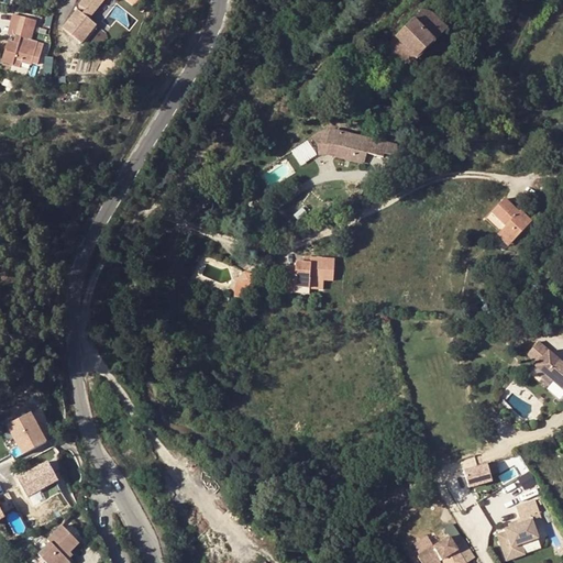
[(85,0),(81,6),(87,11),(85,13),(80,10),(64,29),(84,44),(98,25),(92,21),(109,0),(85,0)]
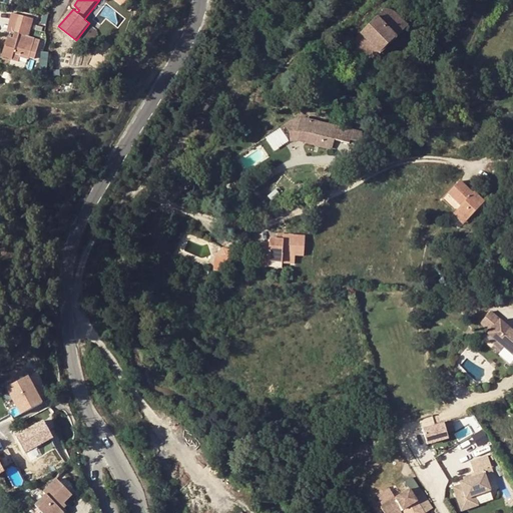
[(374,47),(380,53),(407,25),(394,12),(385,9),(362,33),(351,47),(369,56),(374,47)]
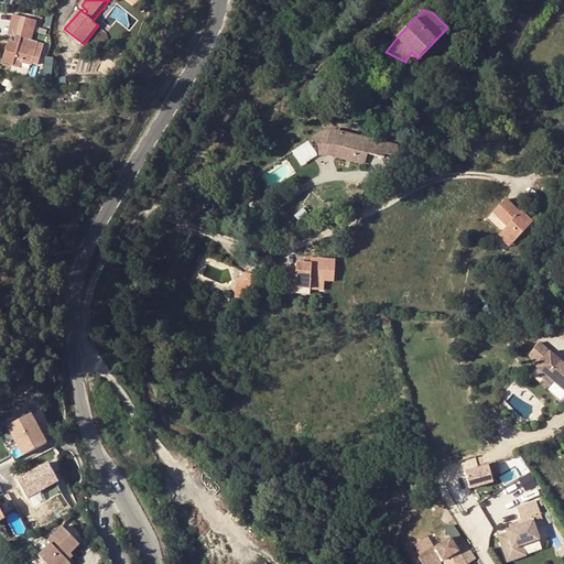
[(34,20),(15,14),(12,25),(10,35),(17,36),(15,43),(9,41),(4,61),(14,63),(17,57),(39,65),(40,58),(39,57),(43,44),(30,40),(34,20)]
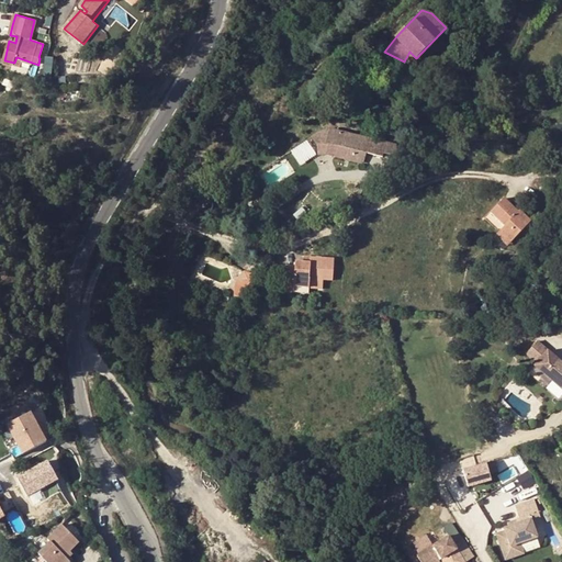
[(460,27),(473,30),(474,19),(461,17),(460,27)]
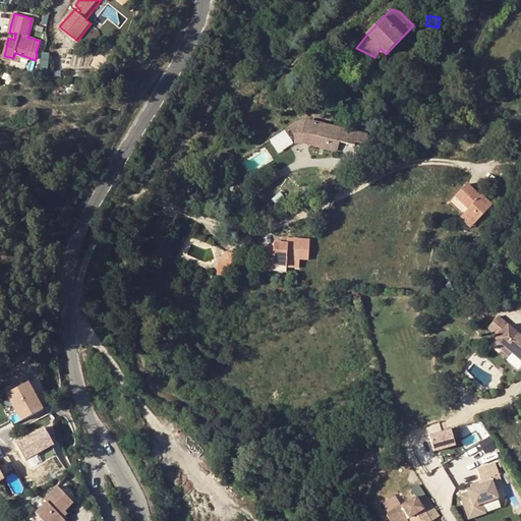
[(374,57),(381,60),(386,54),(380,48),(374,57)]
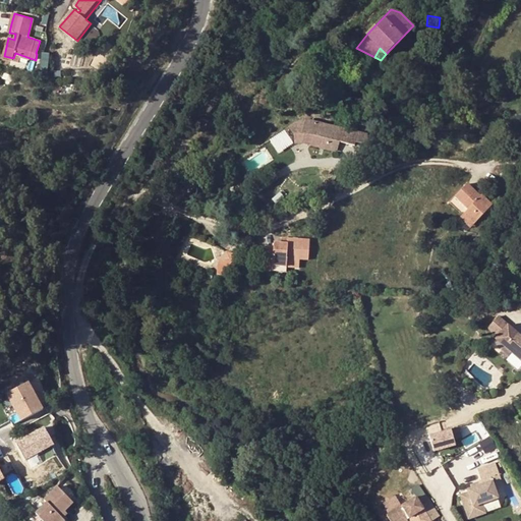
[(289,126),(294,134),(295,143),(299,143),(301,132),(311,132),(311,135),(309,145),(337,152),(340,141),(354,145),(355,141),(357,131),(316,121),(304,120),(291,124),(289,126)]
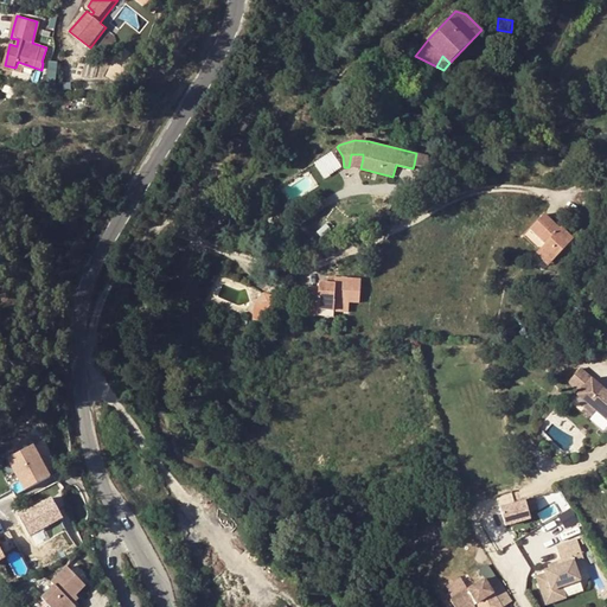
[(317,161),(325,177),(343,167),(336,153),(317,161)]
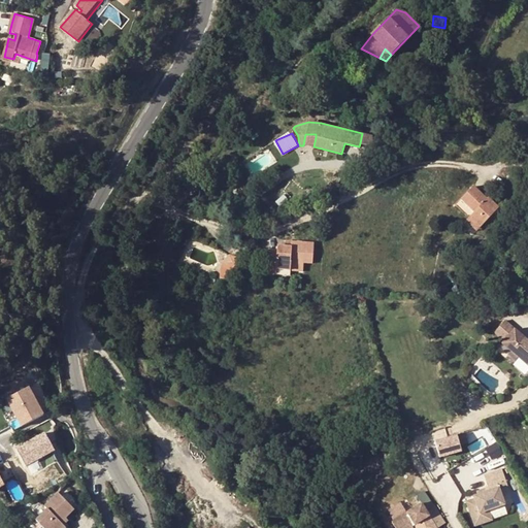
[(372,145),(372,135),(362,133),(360,143),(372,145)]
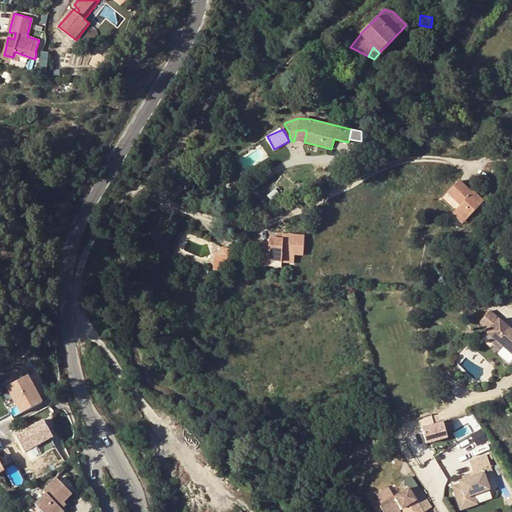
[(294,141),(297,140),(304,142),(306,133),(306,130),(296,130),(294,141)]
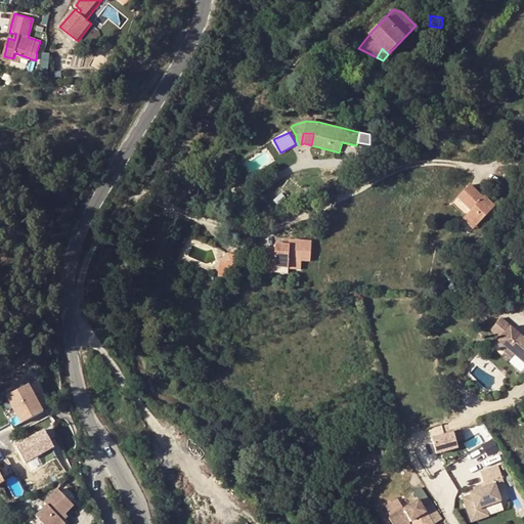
[(490,202),(485,199),(484,197),(483,198),(470,185),(456,199),(470,211),(465,216),(476,226),(489,211),(485,207),(490,202)]
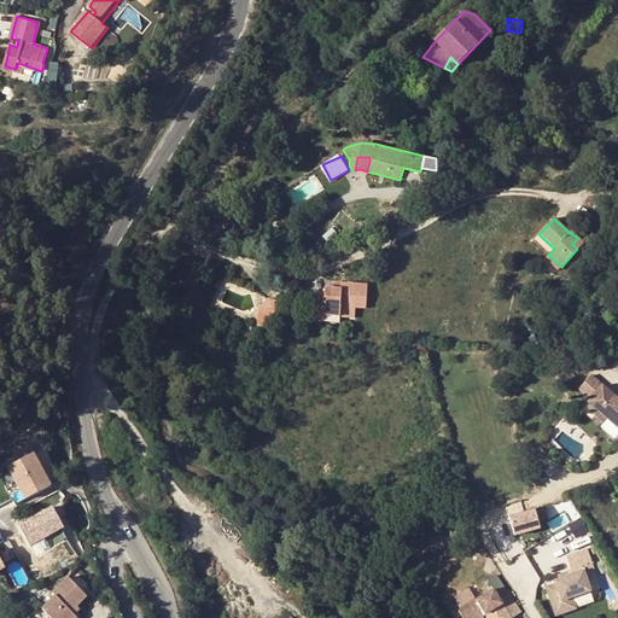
[(572,244),(577,249),(583,243),(578,238),(572,244)]
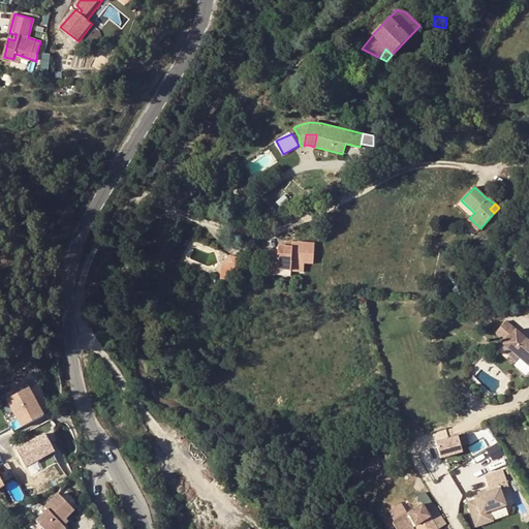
[(480,228),(469,218),(466,221),(477,231),(480,228)]
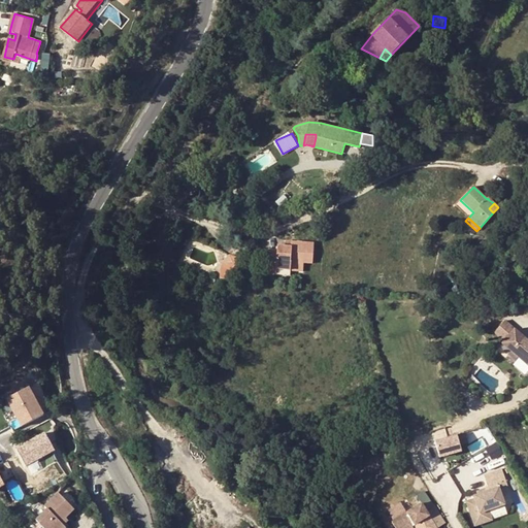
[(267,250),(267,259),(266,273),(289,274),(289,270),(290,262),(302,263),(311,264),(314,242),(291,241),(290,246),(285,246),(276,246),(276,250),(267,250)]
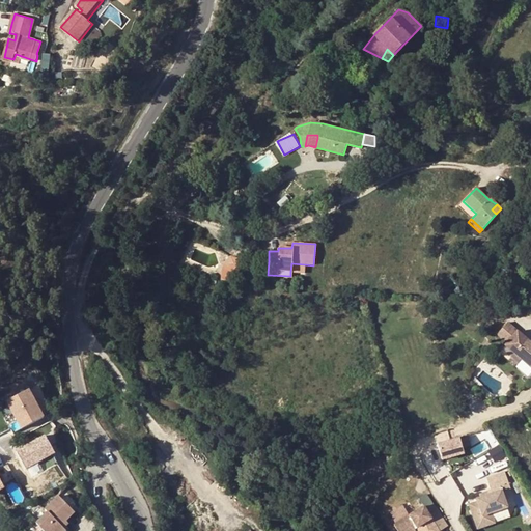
[(258,259),(259,250),(246,249),(245,258),(258,259)]
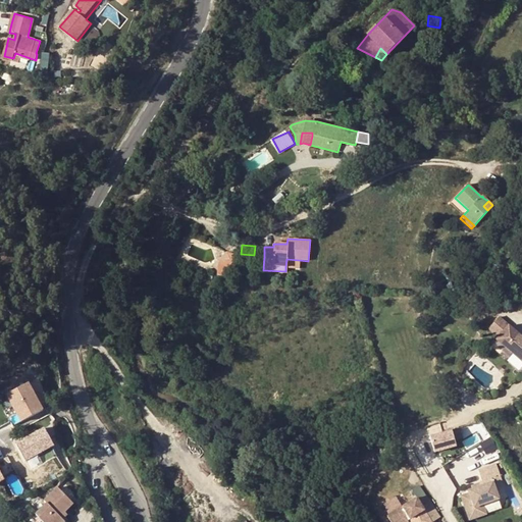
[(264,256),(264,247),(255,246),(254,255),(264,256)]
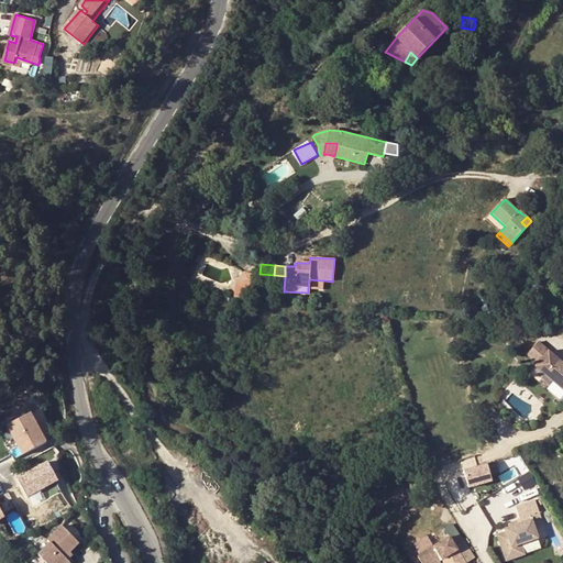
[(252,284),(252,275),(244,273),(240,283),(252,284)]
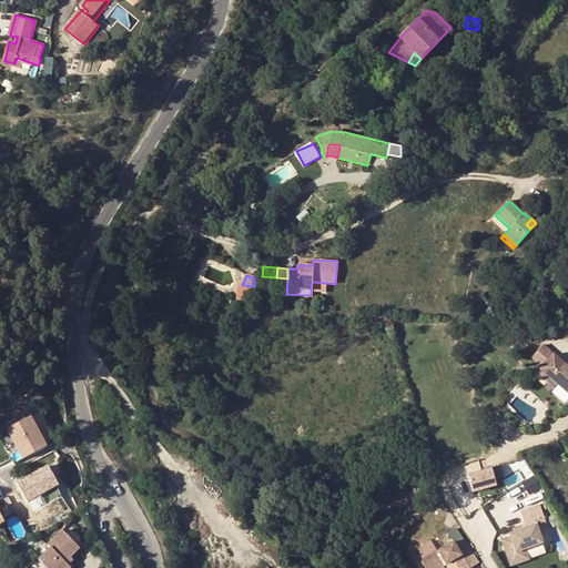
[(311,291),(324,292),(325,283),(312,282),(311,291)]
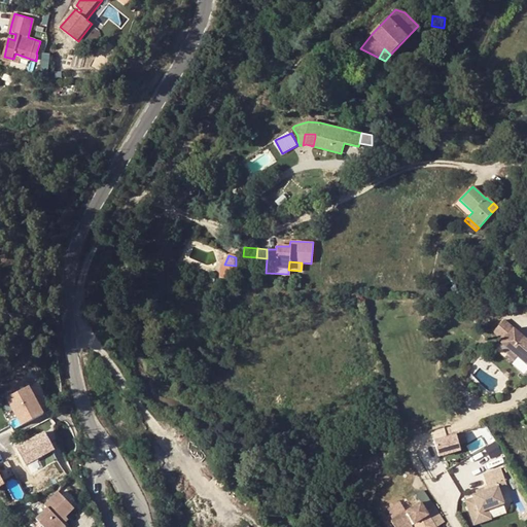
[(224,279),(236,271),(236,266),(224,265),(219,276),(224,279)]
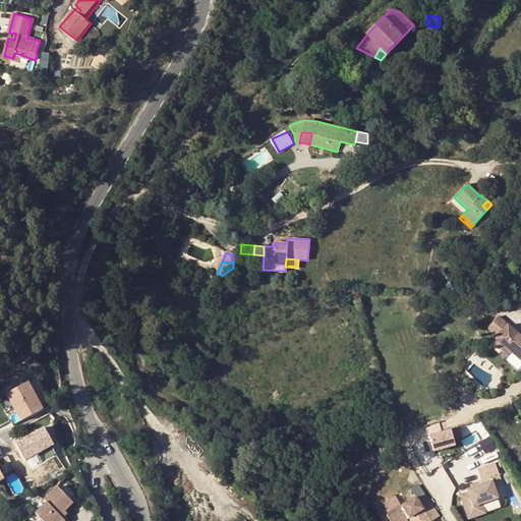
[(489,334),(498,342),(509,329),(501,322),(489,334)]
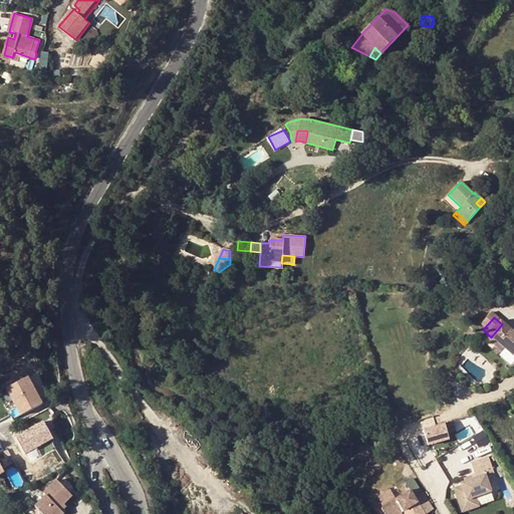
[(496,343),(513,356),(513,334),(508,329),(496,343)]
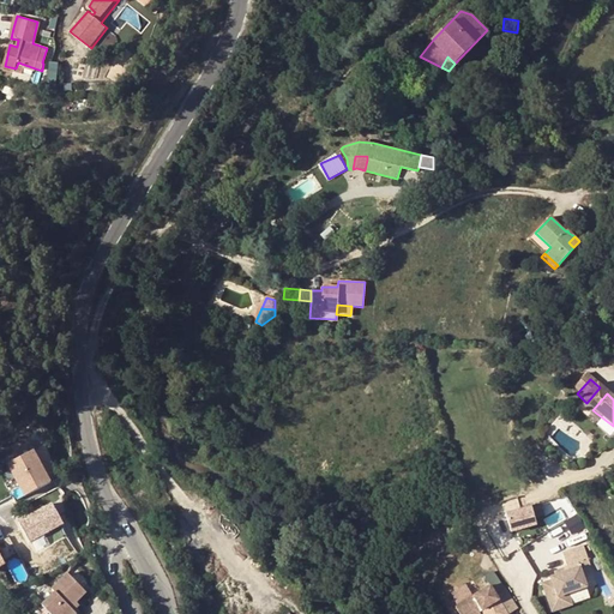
[(8,464),(25,497),(50,482),(34,451),(8,464)]
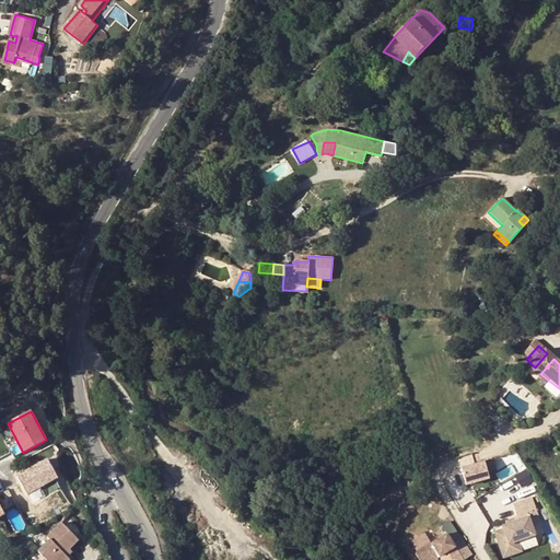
[(47,459),(16,476),(27,494),(58,478),(47,459)]
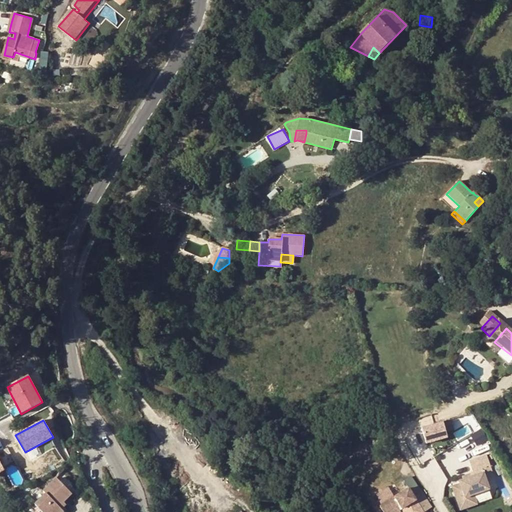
[(424,434),(429,443),(438,438),(434,429),(424,434)]
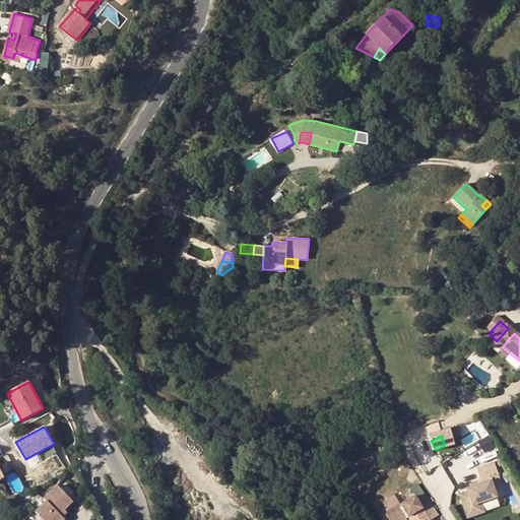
[(399,452),(396,445),(394,445),(387,448),(391,456),(399,452)]
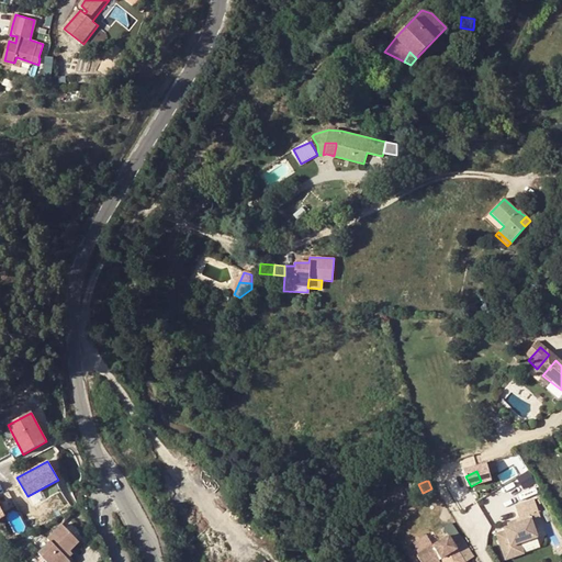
[(529,509),(538,506),(536,501),(517,506),(520,517),(521,520),(509,525),(505,526),(506,529),(496,532),(503,552),(514,549),(512,544),(537,536),(530,514),(529,509)]
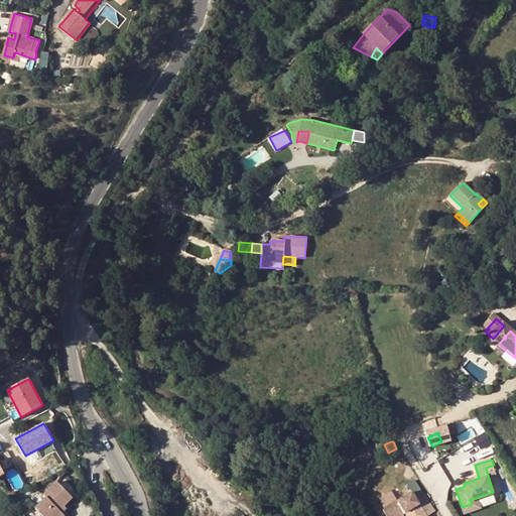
[(59,511),(65,506),(73,498),(57,482),(44,495),(46,498),(35,509),(41,515),(58,515),(61,513),(59,511)]
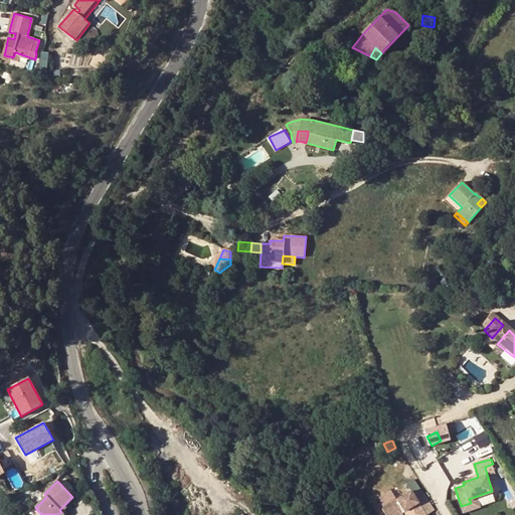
[(396,514),(402,512),(405,510),(407,514),(426,514),(427,514),(418,501),(416,502),(414,499),(417,498),(411,490),(383,508),(387,514),(396,514)]
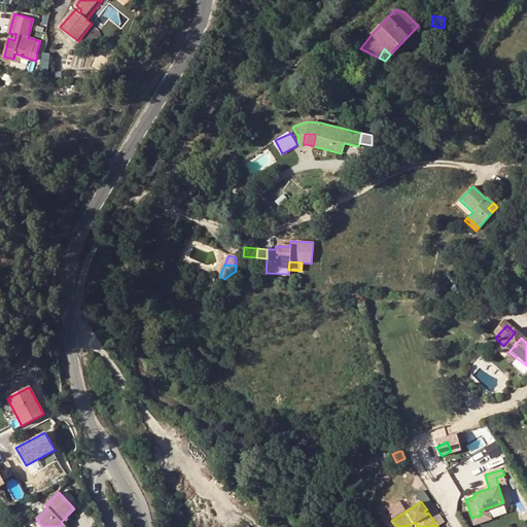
[(471,518),(473,524),(483,521),(482,515),(471,518)]
